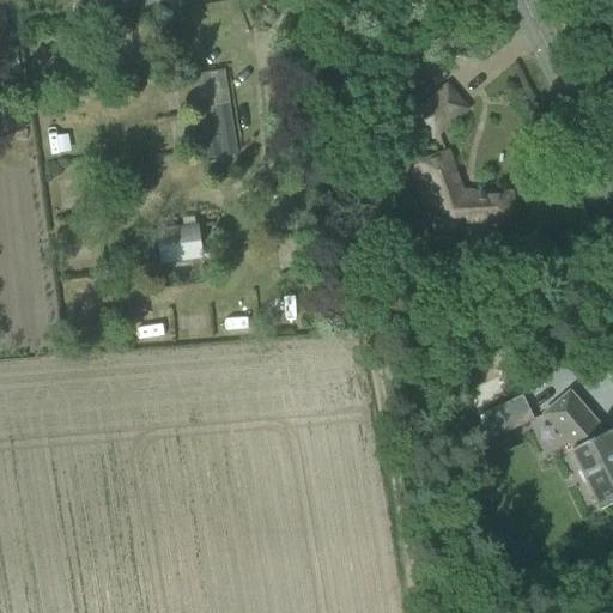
[(92,0),(93,10),(131,8),(131,0),(92,0)]
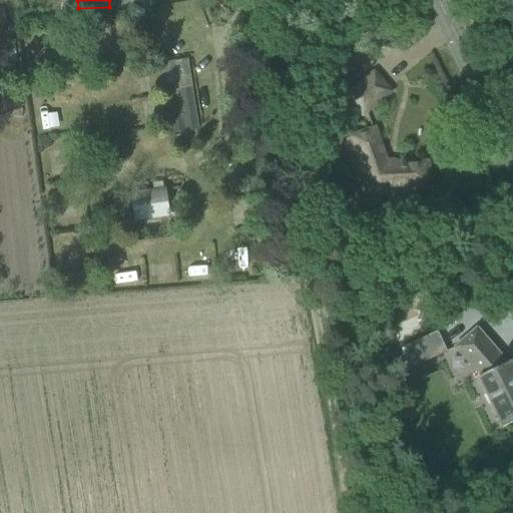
[(167,90),(194,85),(189,58),(163,62),(167,90)]
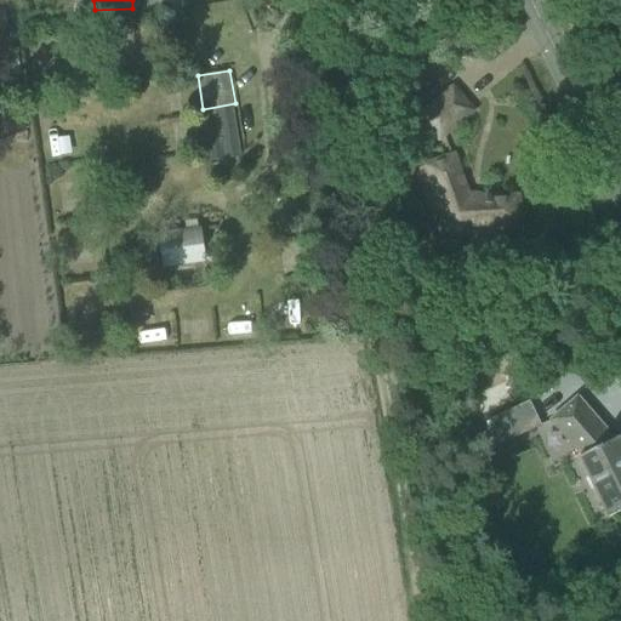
[(454,90),(434,104),(422,117),(439,137),(472,110),(454,90)]
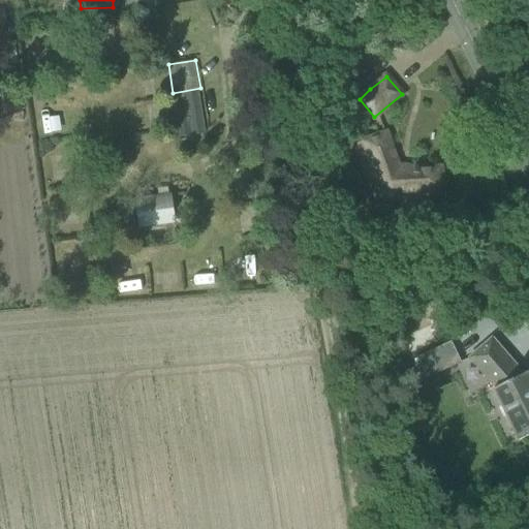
[(383,195),(421,192),(441,191),(440,168),(418,170),(418,166),(415,166),(414,167),(397,165),(386,134),(365,143),(383,195)]
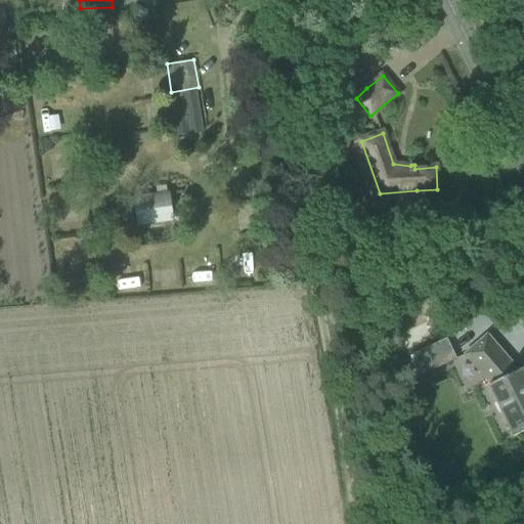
[(170,191),(133,198),(137,227),(174,221),(170,191)]
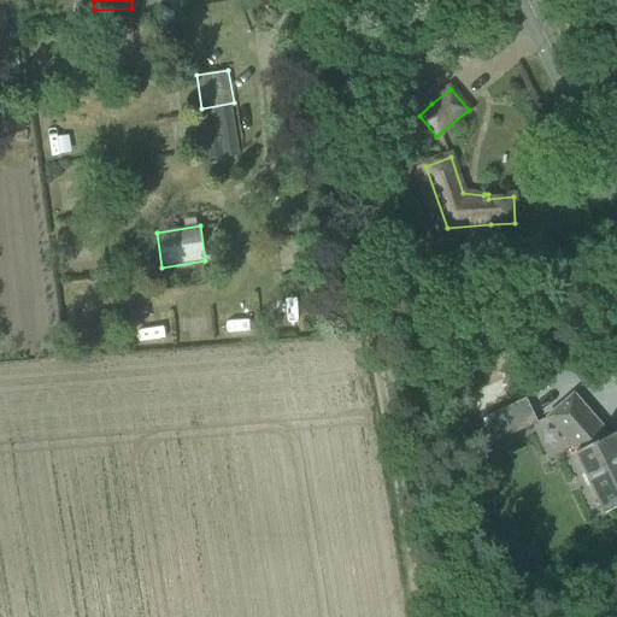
[(556,411),(548,417),(579,452),(576,453),(606,513),(616,507),(616,438),(615,434),(610,436),(574,395),(556,411)]
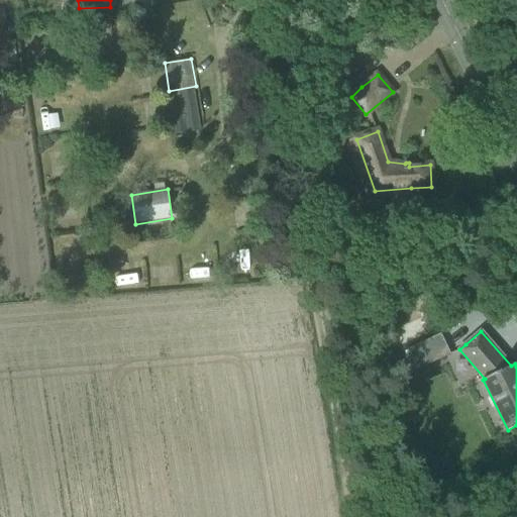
[(441,334),(408,350),(418,372),(451,354),(441,334)]
